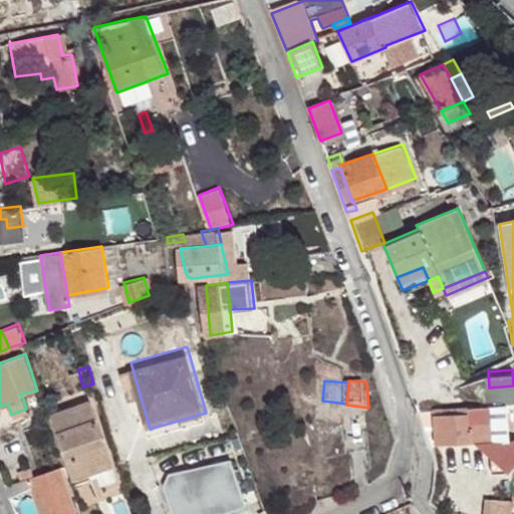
[(96,399),(55,411),(75,480),(92,475),(90,469),(97,467),(98,473),(101,483),(119,478),(96,399)]
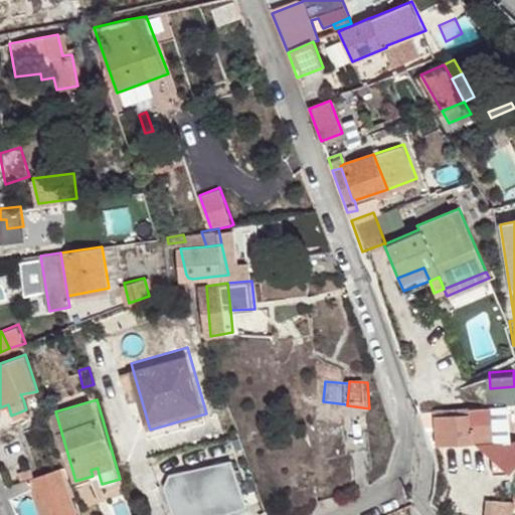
[(514,402),(417,411),(428,445),(475,441),(490,454),(491,471),(509,470),(514,462),(514,437),(508,438),(506,410),(514,408),(514,402)]
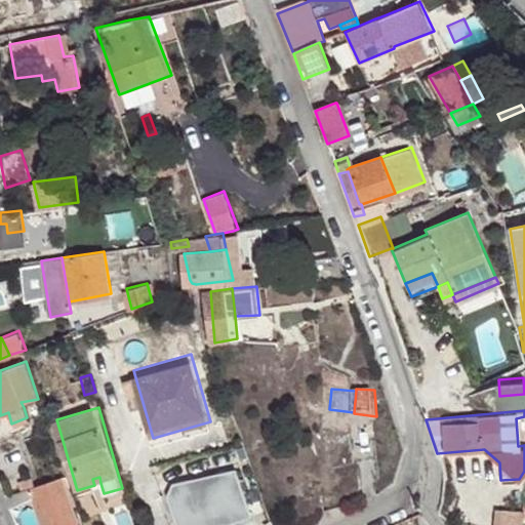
[(524,416),(516,418),(518,446),(524,445),(524,416)]
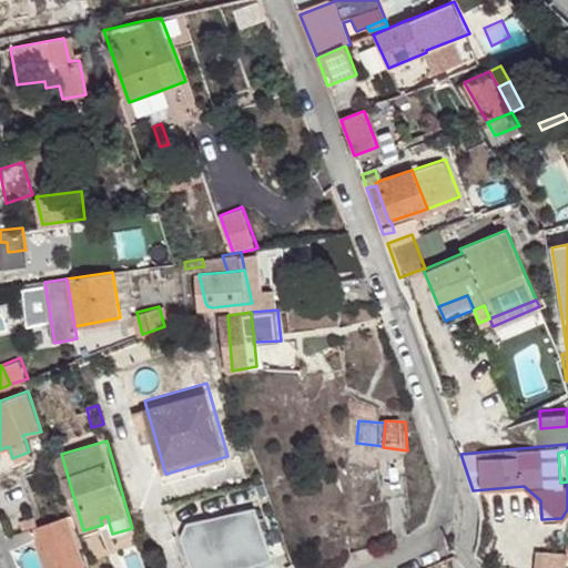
[(188,518),(180,526),(191,567),(212,567),(267,553),(255,507),(208,520),(205,513),(188,518)]
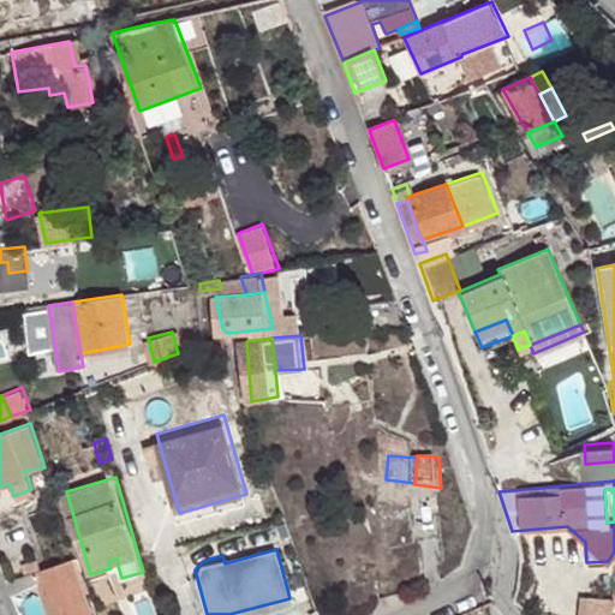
[(95,614),(78,556),(42,568),(25,573),(6,579),(19,614),(95,614)]
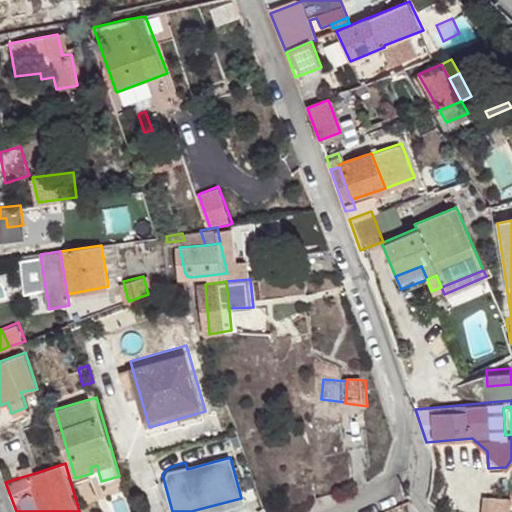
[(21,477),(35,473),(33,464),(19,469),(21,477)]
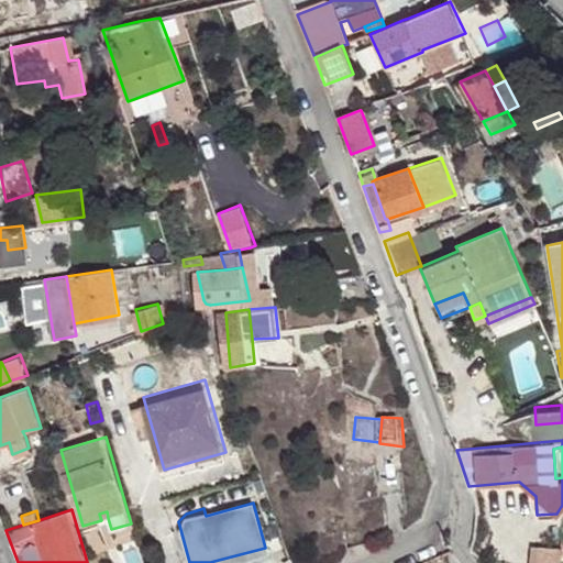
[(99,514),(101,520),(108,518),(107,511),(99,514)]
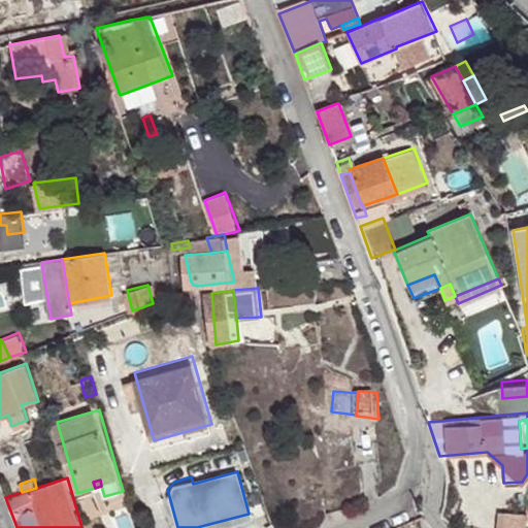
[(524,527),(524,510),(495,508),(493,527),(524,527)]
